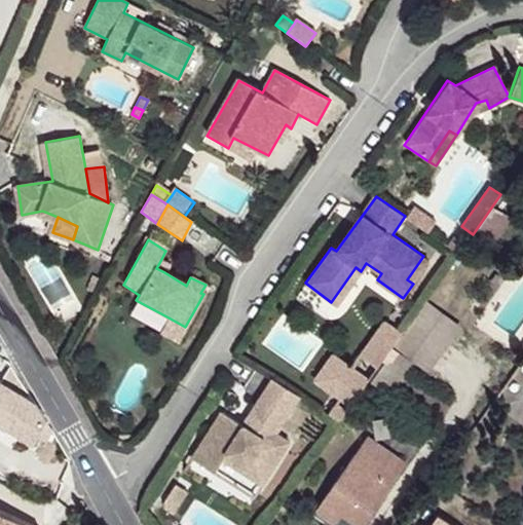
[(431,261),(423,256),(407,279),(413,284),(431,261)]
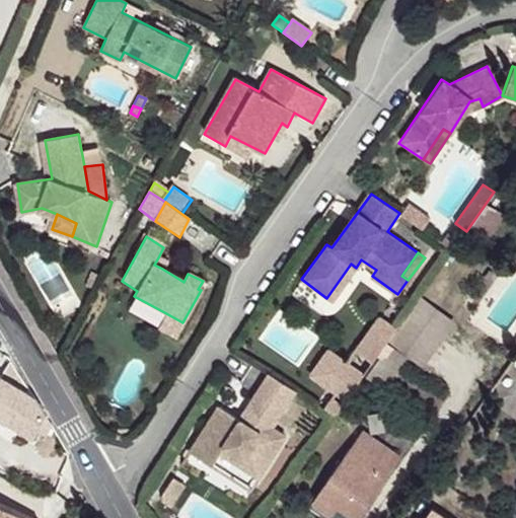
[(166,263),(158,257),(154,265),(162,269),(166,263)]
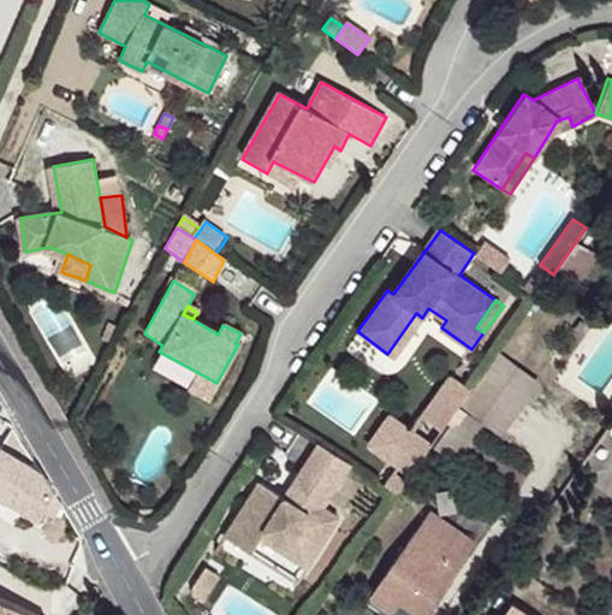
[(394,359),(422,318),(416,313),(387,354),(394,359)]
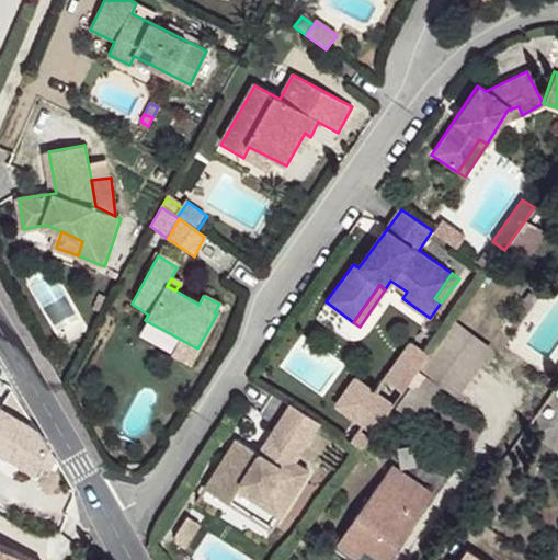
[(190,366),(197,349),(178,338),(168,355),(190,366)]
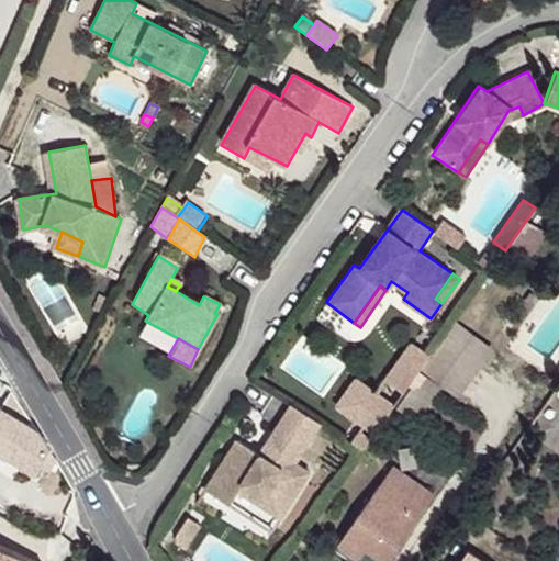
[(387,380),(403,391),(416,373),(429,356),(412,344),(387,380)]
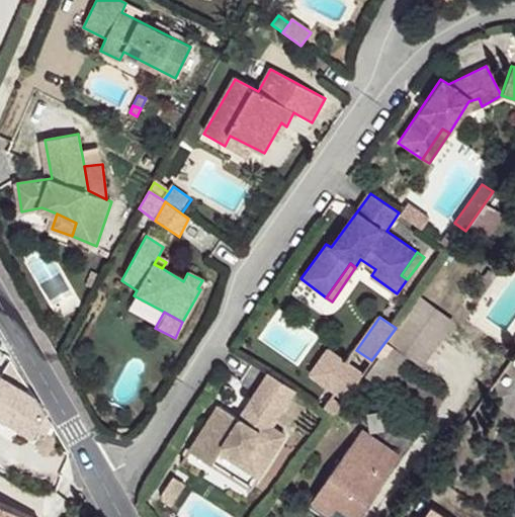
[(383,344),(377,353),(392,361),(397,354),(383,344)]
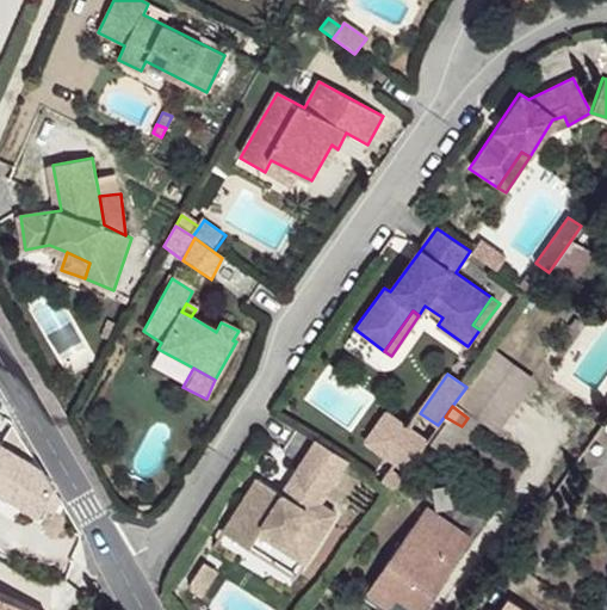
[(366,439),(371,444),(391,414),(386,411),(366,439)]
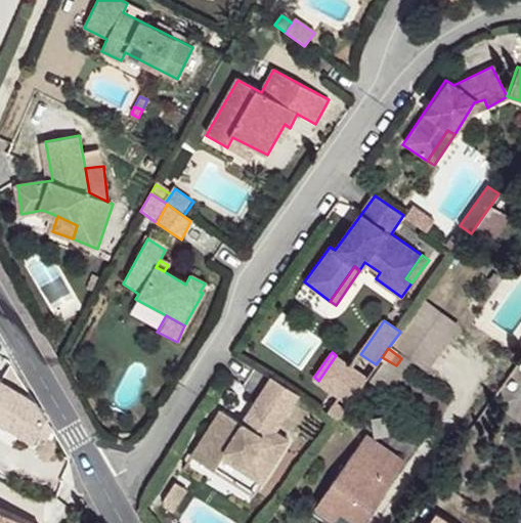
[(318,381),(350,402),(364,381),(367,378),(336,355),(318,381)]
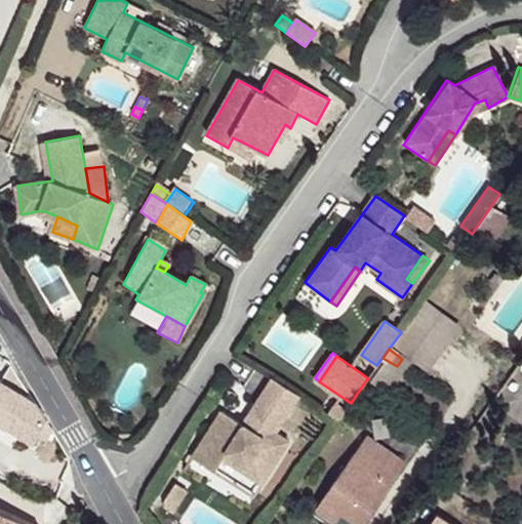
[(368,378),(365,381),(379,392),(397,366),(383,358),(368,378)]
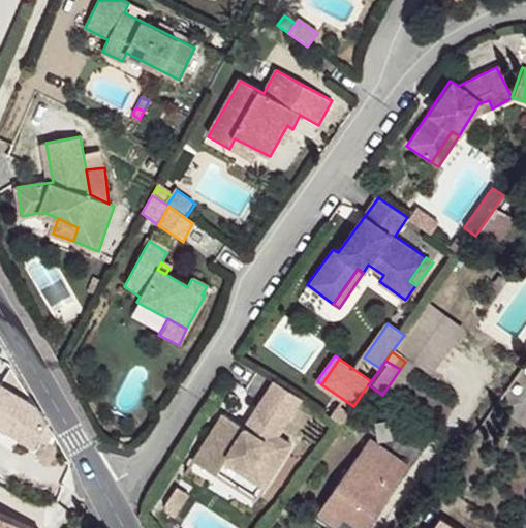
[(277,433),(302,397),(276,379),(256,408),(257,423),(251,430),(244,425),(224,411),(192,456),(215,471),(223,459),(227,453),(246,465),(242,471),(263,485),(290,442),(277,433)]
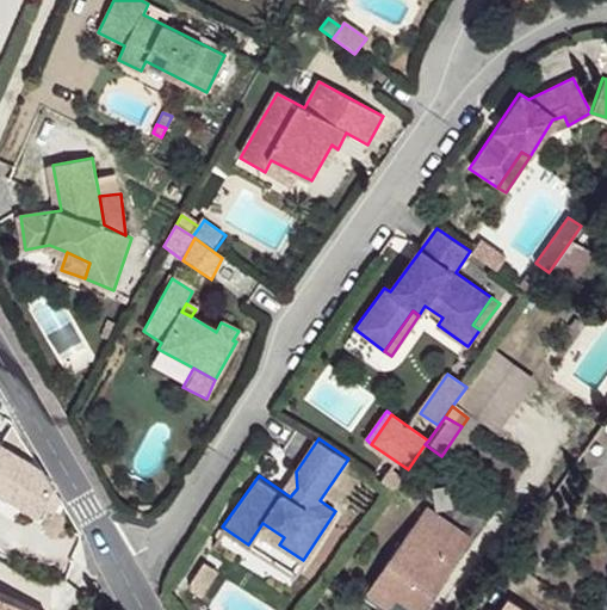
[(53,490),(42,473),(0,447),(0,493),(39,517),(41,509),(53,490)]
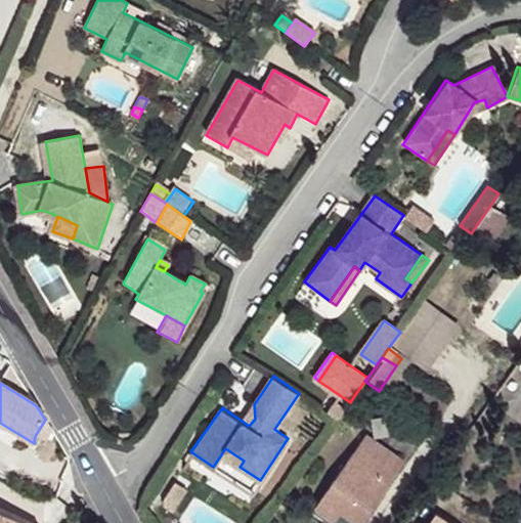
[(254,404),(242,421),(249,426),(255,419),(254,404)]
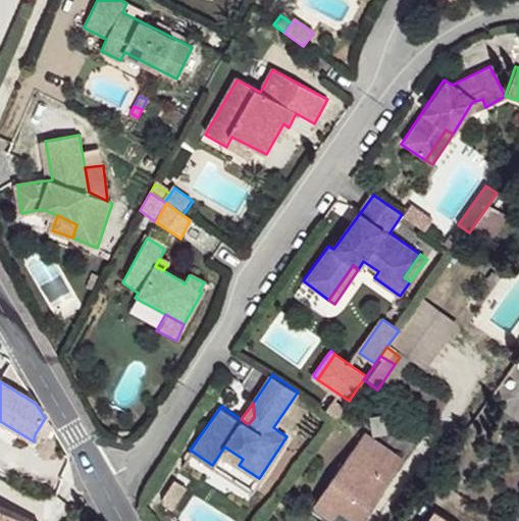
[(45,418),(35,434),(47,441),(52,431),(45,419),(45,418)]
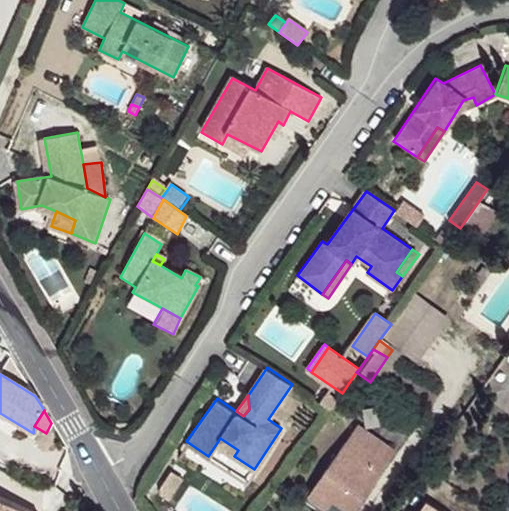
[(353,510),(394,452),(357,426),(307,496),(328,510),(332,502),(344,510),(353,510)]
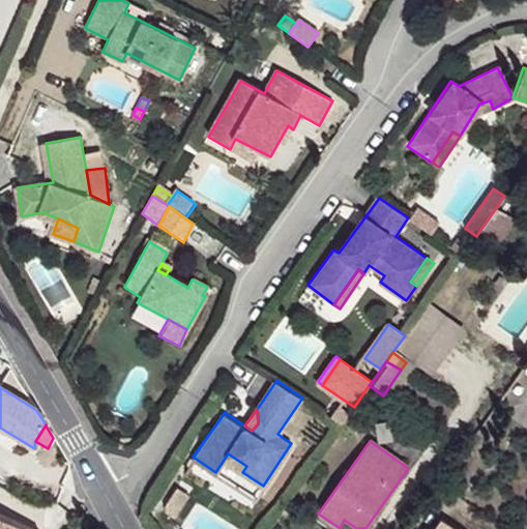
[(224,460),(242,472),(246,466),(228,453),(224,460)]
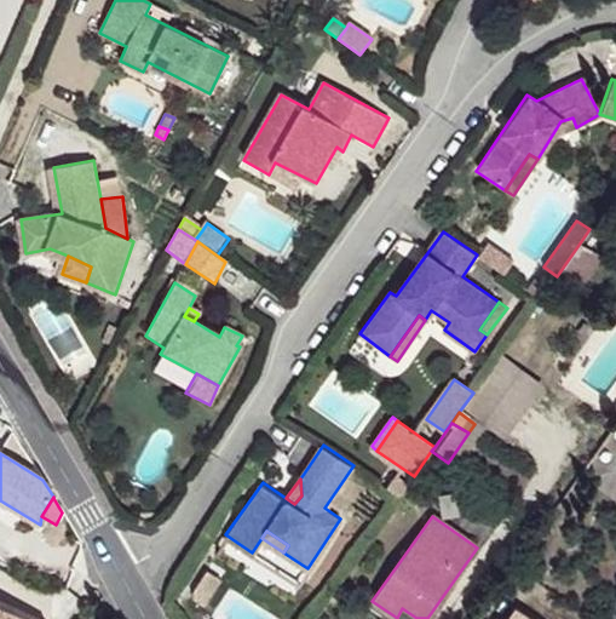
[(194,583),(208,589),(218,573),(203,566),(194,583)]
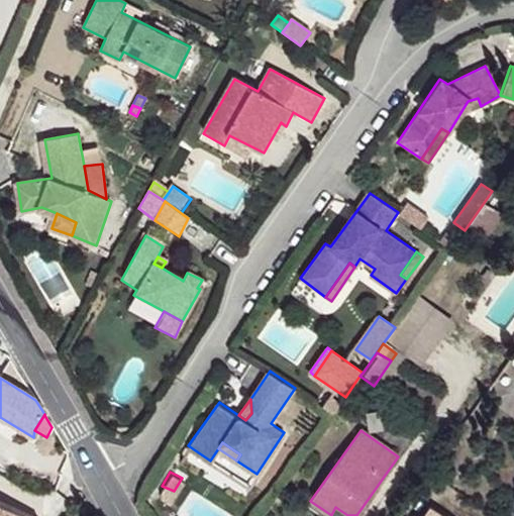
[(167,501),(174,491),(162,486),(159,490),(159,496),(167,501)]
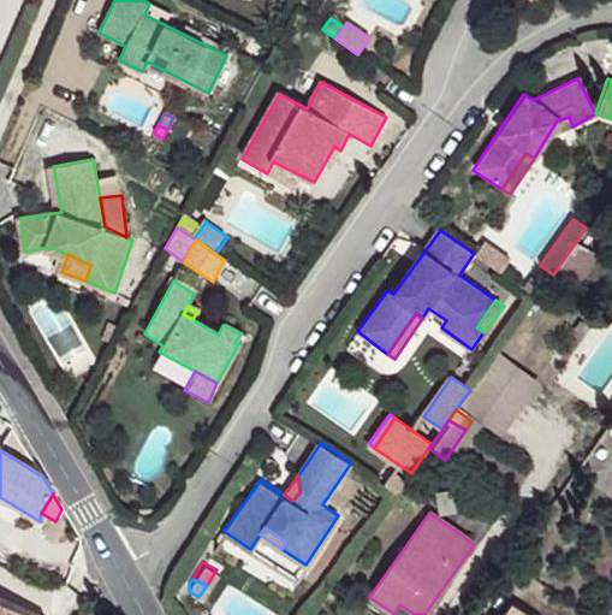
[(31,614),(0,598),(0,614),(31,614)]
